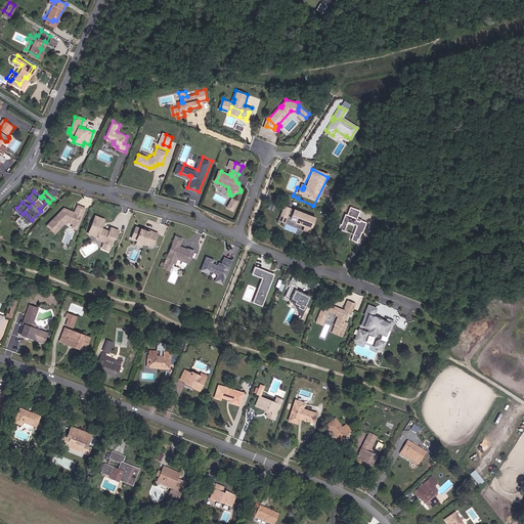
[(235,207),(238,201),(232,198),(229,204),(235,207)]
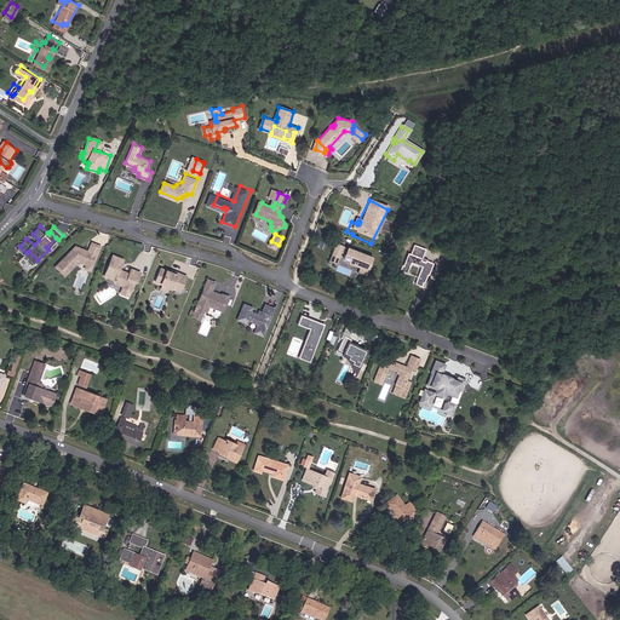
[(85,250),(76,246),(55,268),(64,275),(80,262),(87,264),(89,263),(93,265),(101,246),(93,242),(89,253),(86,252),(85,250)]
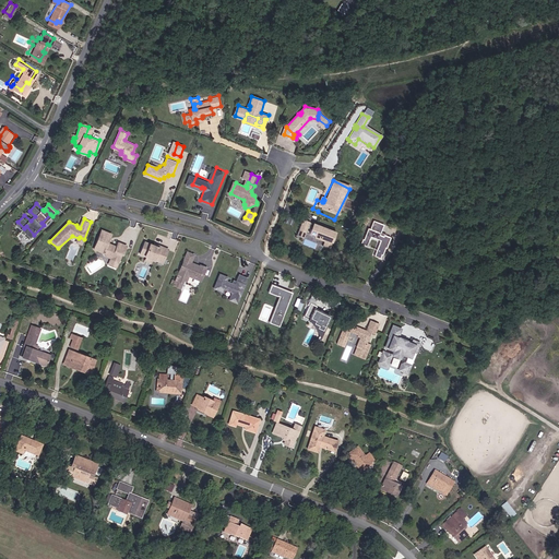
[(377,240),(369,256),(375,259),(377,256),(378,256),(381,249),(382,249),(388,238),(381,235),(380,237),(377,235),(378,234),(370,230),(375,222),(371,221),(367,228),(365,227),(360,238),(359,238),(357,242),(363,246),(367,236),(377,240)]
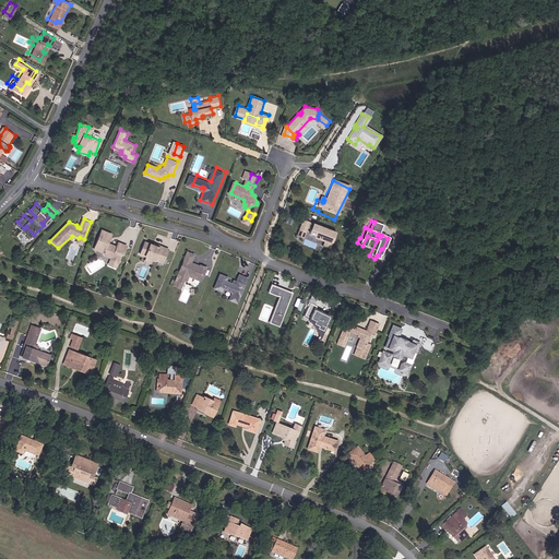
[(378,234),(381,225),(375,222),(370,230),(378,234)]
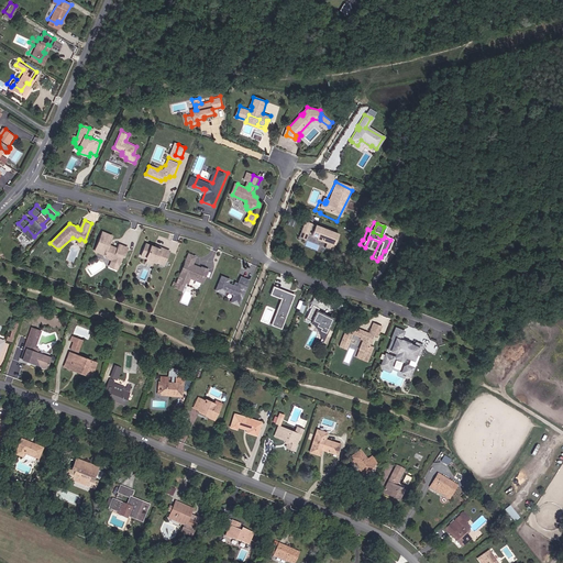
[(305,236),(308,228),(301,224),(297,234),(299,234),(298,236),(297,236),(295,241),(299,242),(302,236),(305,236)]
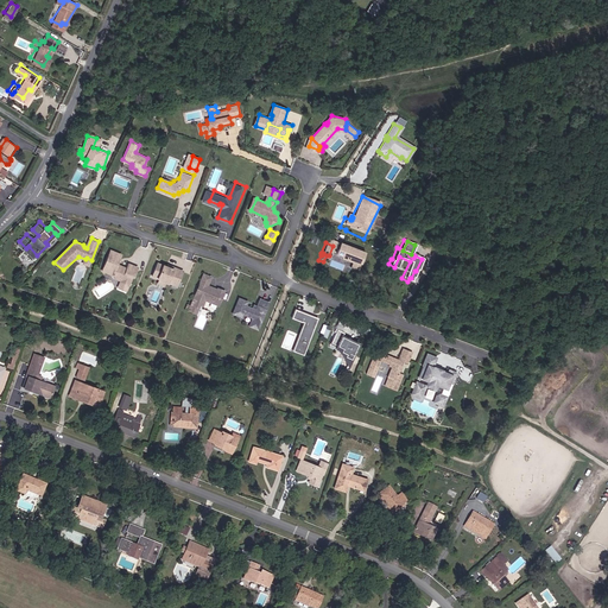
[(35,258),(37,255),(29,246),(26,248),(35,258)]
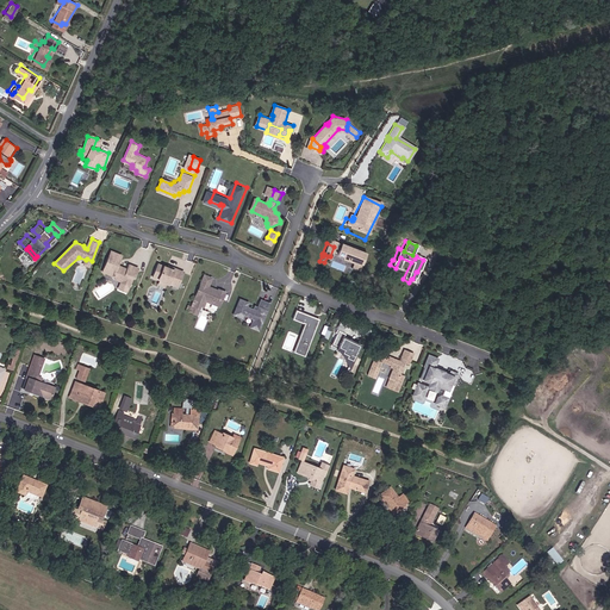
[(354,275),(361,259),(352,254),(352,255),(343,251),(343,250),(337,248),(334,259),(343,262),(343,263),(346,263),(350,266),(348,273),(354,275)]
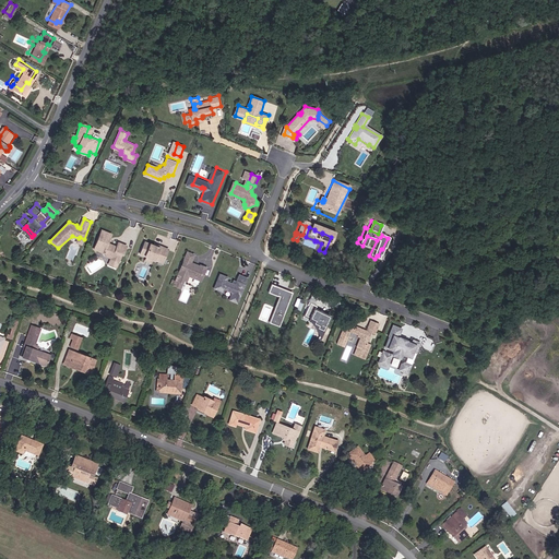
[(111,235),(103,230),(95,248),(105,252),(105,253),(111,257),(119,260),(126,245),(119,241),(117,247),(111,244),(110,246),(108,245),(111,235)]
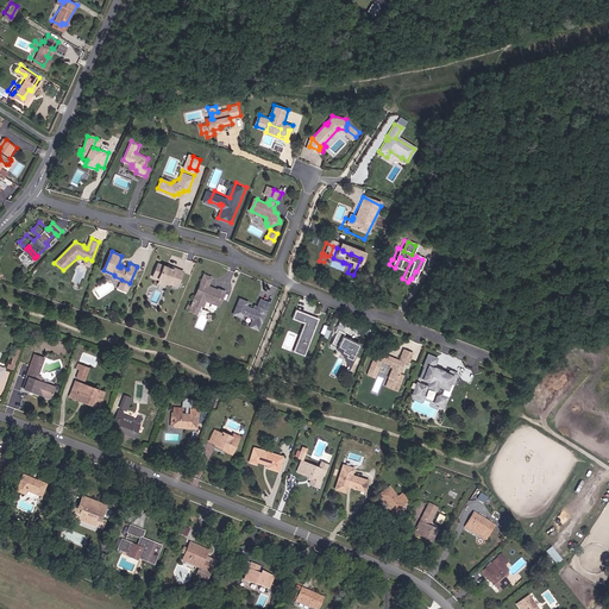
[(154,276),(161,280),(167,282),(173,284),(174,280),(180,282),(183,272),(173,268),(171,270),(168,268),(158,264),(154,276)]
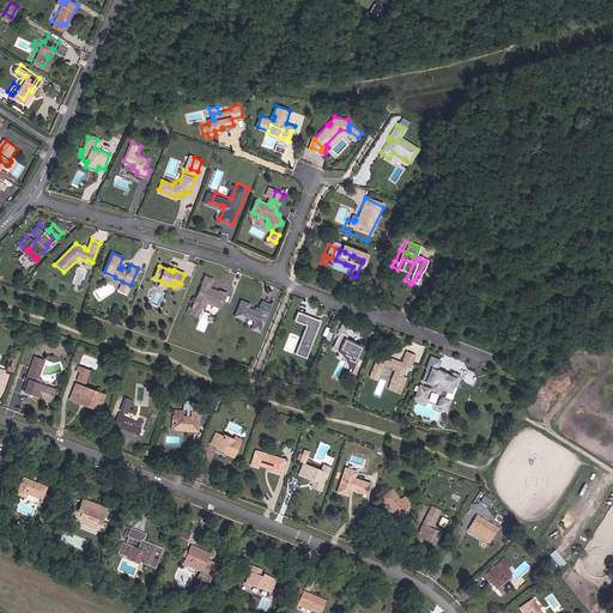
[(208,286),(213,287),(216,287),(211,285),(214,277),(207,273),(204,280),(211,283),(208,286)]
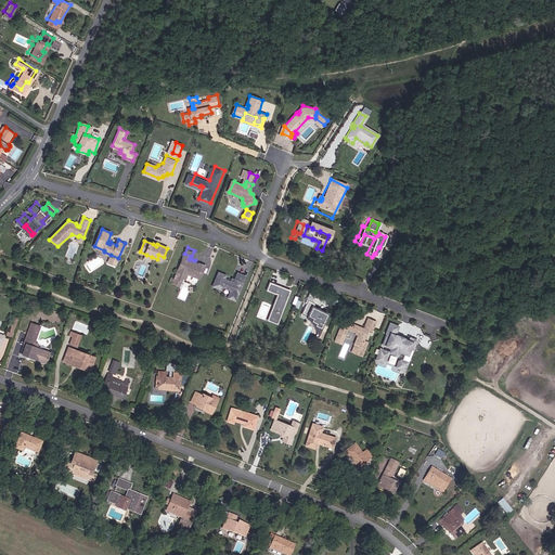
[(176,276),(182,279),(183,275),(184,272),(183,272),(184,270),(189,271),(201,276),(206,262),(201,260),(199,262),(195,260),(193,260),(189,259),(191,256),(184,254),(176,276)]
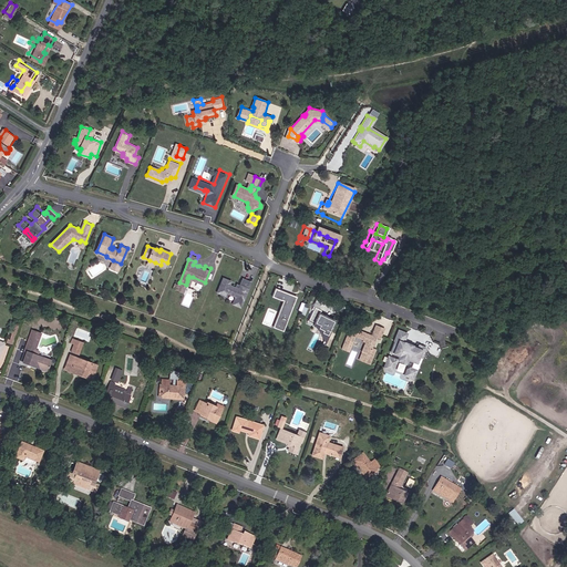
[(121,264),(113,260),(111,267),(119,270),(121,264)]
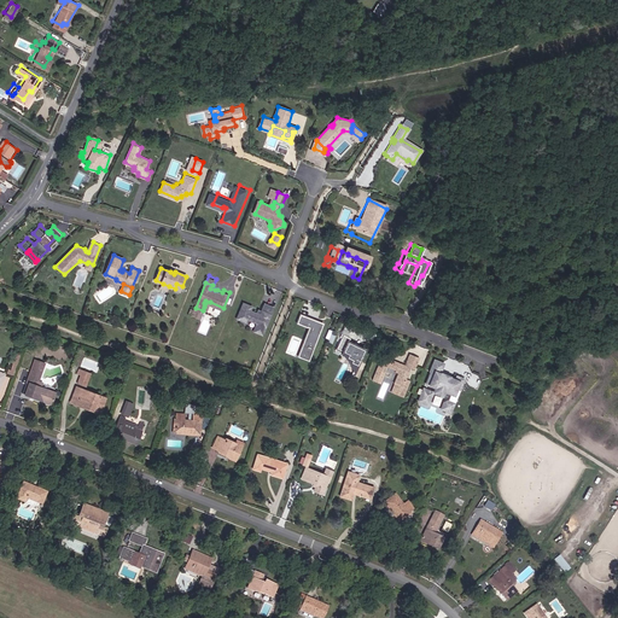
[(248,303),(244,302),(239,314),(248,318),(249,316),(258,321),(257,325),(256,327),(260,328),(258,330),(264,331),(274,307),(266,303),(262,312),(258,310),(258,312),(251,309),(254,304),(249,302),(248,303)]
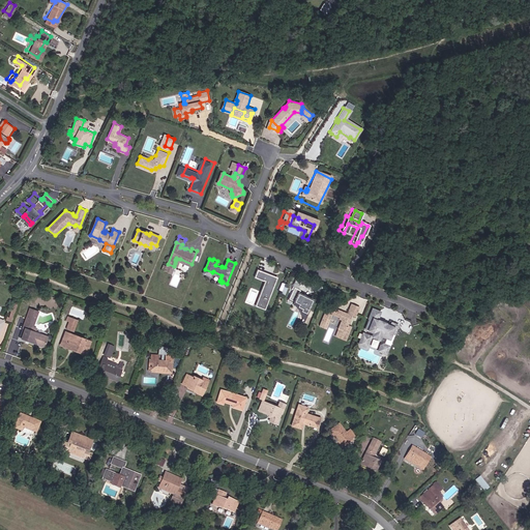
[(266,306),(277,277),(258,270),(255,276),(266,282),(257,303),(266,306)]
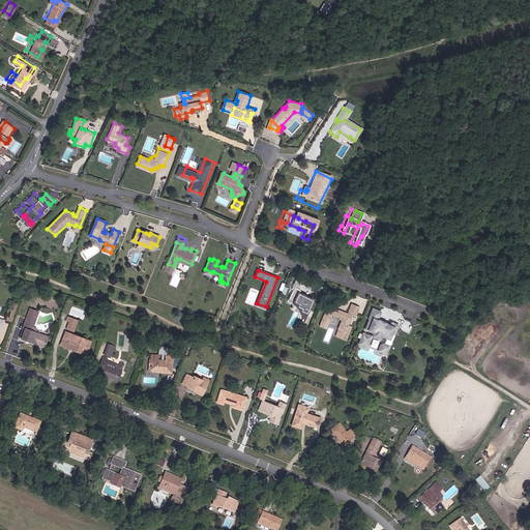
[(310,310),(308,310),(313,302),(300,295),(301,291),(295,289),(290,299),(300,304),(298,307),(301,308),(299,313),(305,316),(307,312),(310,312),(310,310)]
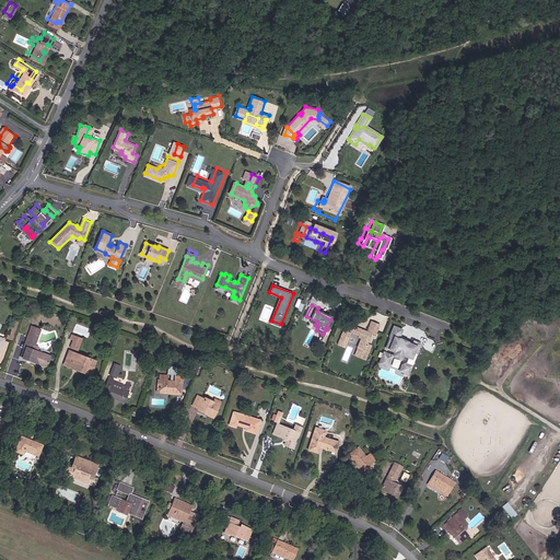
[(350,324),(353,325),(357,317),(350,315),(347,323),(350,324)]
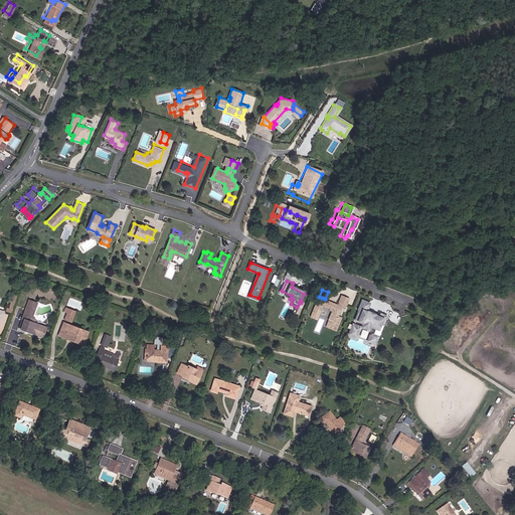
[(340,306),(345,308),(349,298),(341,295),(337,305),(332,303),(330,308),(329,310),(332,311),(328,320),(329,320),(331,321),(328,328),(335,331),(341,317),(338,316),(338,313),(337,313),(340,306)]
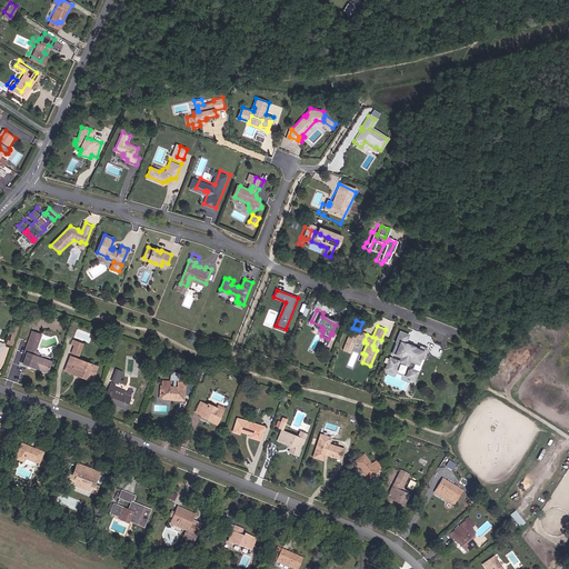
[(356,337),(365,340),(367,335),(358,331),(359,330),(356,329),(353,333),(357,335),(356,337)]
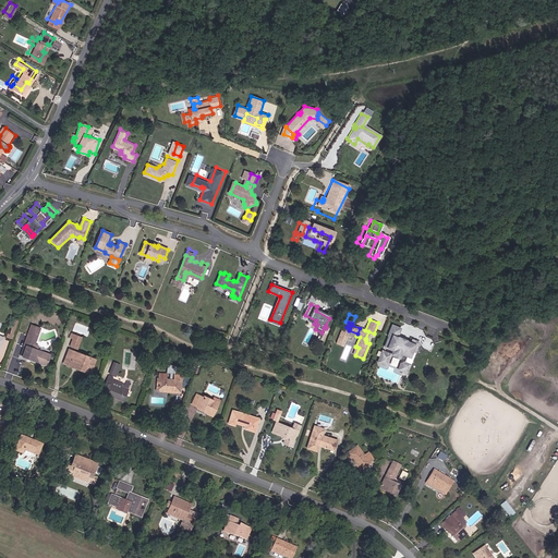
[(47,352),(37,349),(44,328),(34,325),(27,346),(29,347),(25,358),(32,360),(33,358),(35,358),(34,361),(43,364),(47,352)]
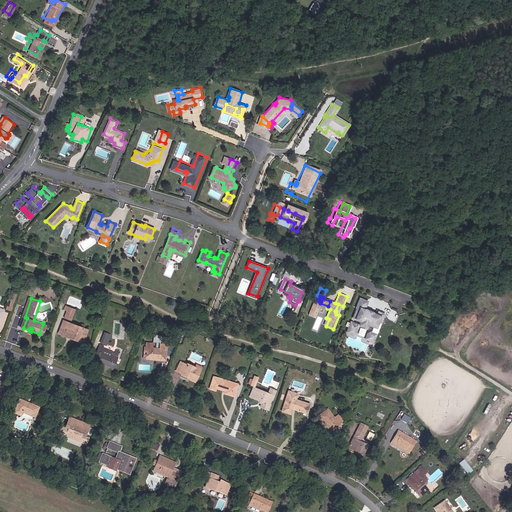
[(367,301),(360,298),(356,307),(357,308),(352,318),(354,319),(356,319),(361,321),(360,325),(359,325),(355,324),(355,323),(351,321),(346,331),(353,334),(357,327),(359,326),(365,328),(366,324),(373,327),(375,323),(377,322),(380,323),(383,314),(378,311),(376,314),(371,312),(372,312),(370,311),(369,312),(366,311),(366,309),(365,309),(364,309),(363,309),(367,301)]
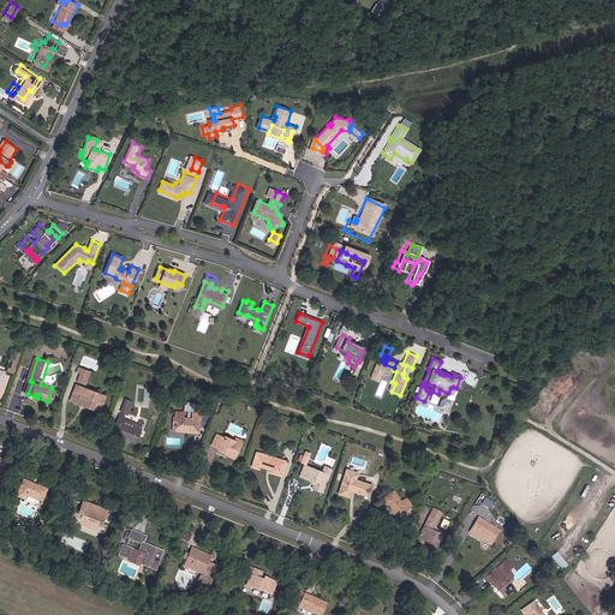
[(380,375),(382,369),(383,370),(384,364),(386,362),(382,360),(378,359),(371,377),(376,378),(378,374),(380,375)]
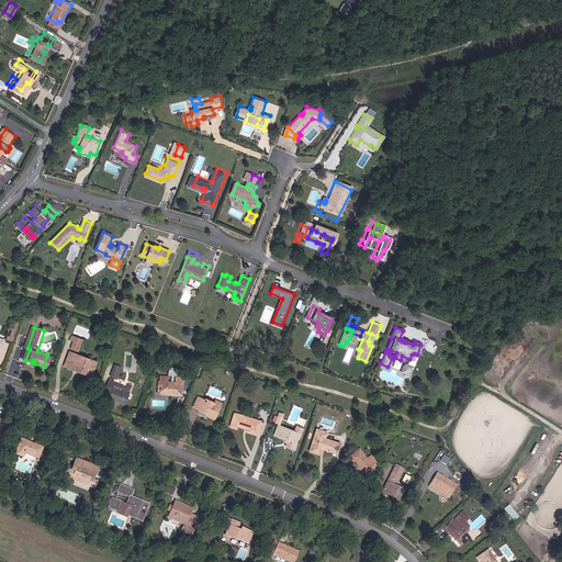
[(75,350),(80,351),(85,340),(75,337),(74,340),(77,343),(75,350)]
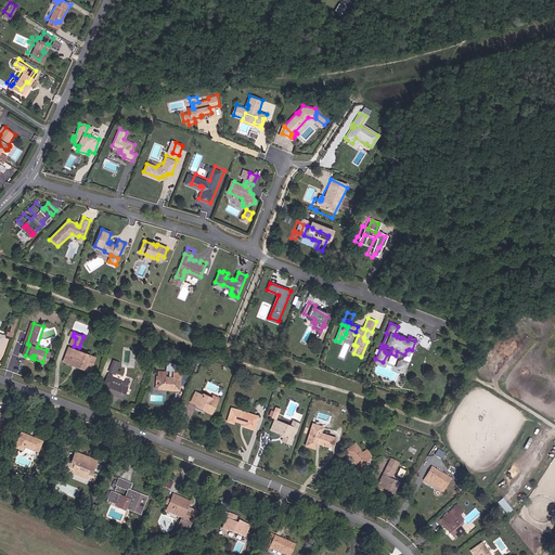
[(81,364),(91,369),(95,357),(73,348),(68,362),(80,366),(81,364)]
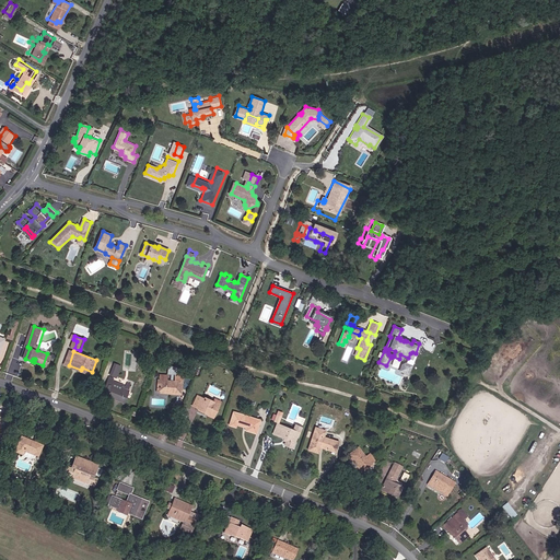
[(407,374),(410,366),(404,363),(401,364),(398,371),(407,374)]
